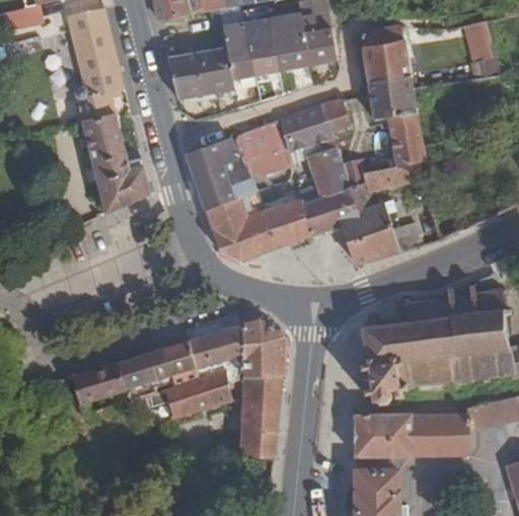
[(23,0),(25,9),(66,0),(23,0)]
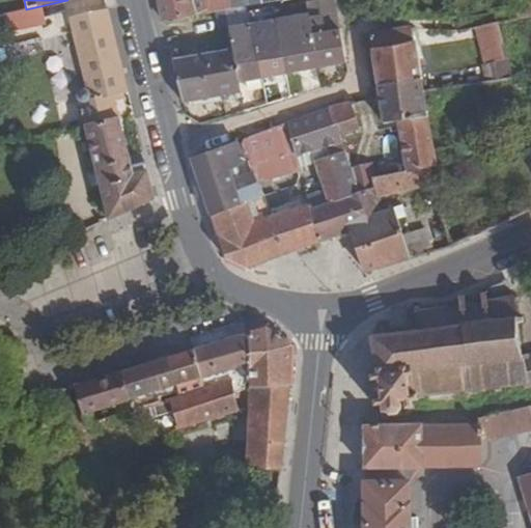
[(157,0),(162,21),(215,11),(226,9),(232,8),(261,3),(260,0),(157,0)]
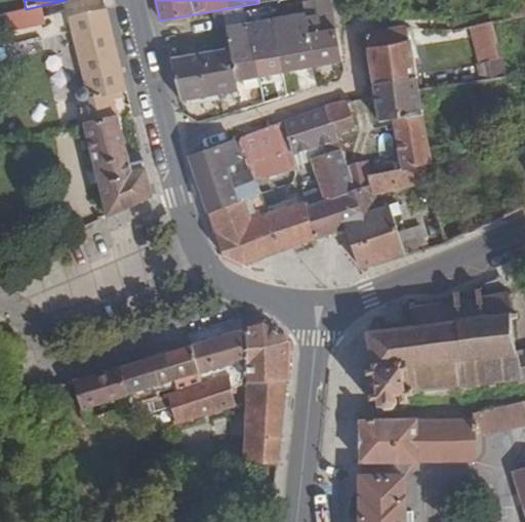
[(303,0),(305,13),(315,67),(341,62),(330,0),(303,0)]
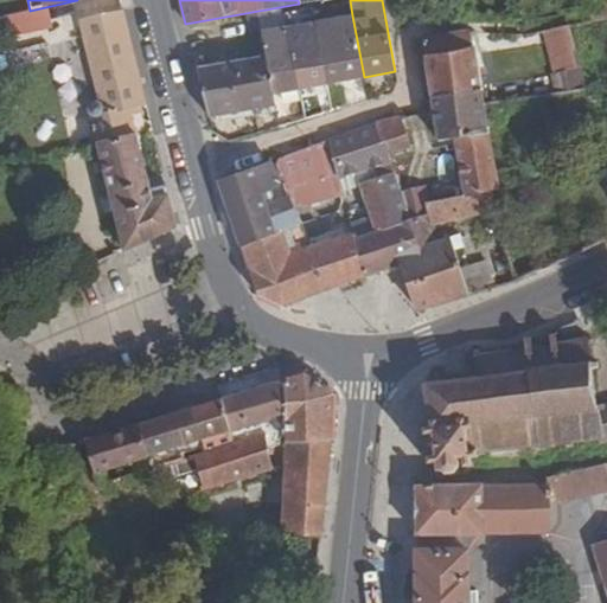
[(283,12),(286,25),(298,89),(327,84),(315,21),(313,6),(283,12)]
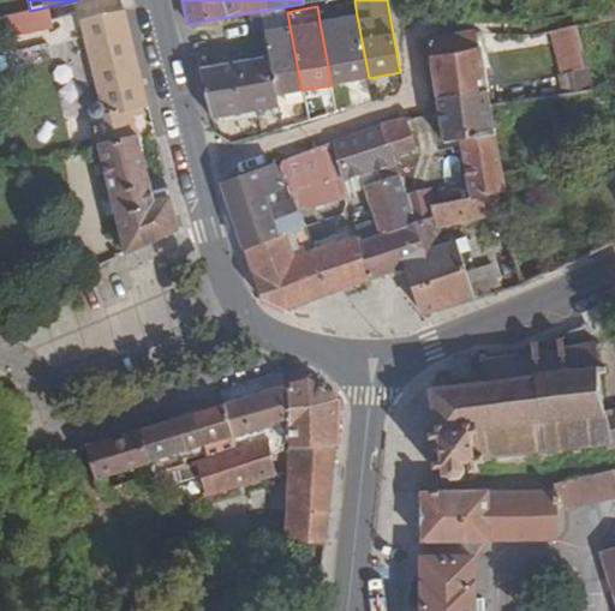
[(148,106),(124,10),(79,21),(97,99),(94,100),(90,102),(89,103),(88,106),(88,108),(88,111),(96,148),(139,137),(133,109),(148,106)]
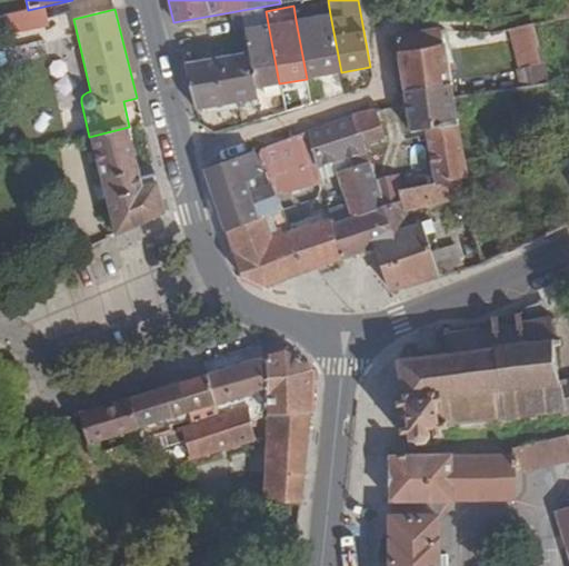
[(245,28),(251,27),(249,9),(242,10),(245,25),(245,28)]
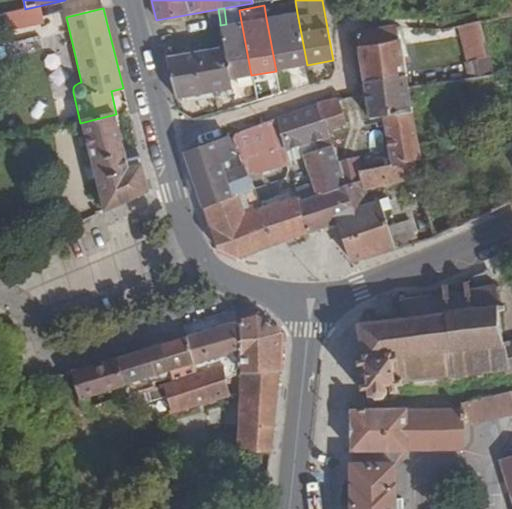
[(210,24),(220,22),(218,9),(207,11),(210,24)]
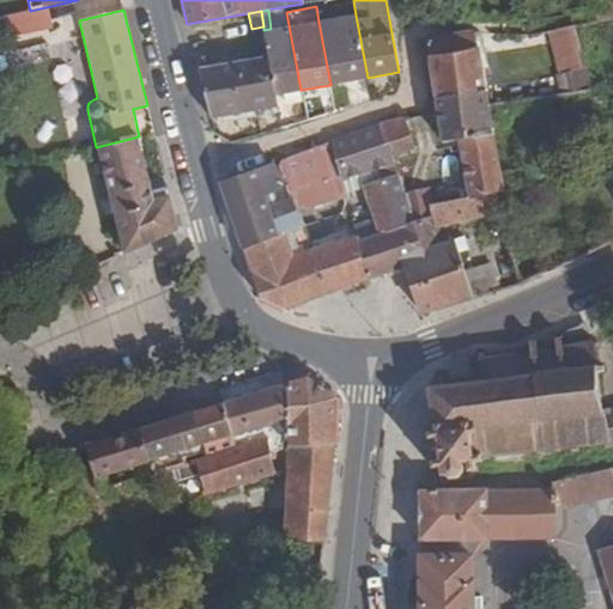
[(356,16),(319,22),(331,85),(368,78),(356,16)]
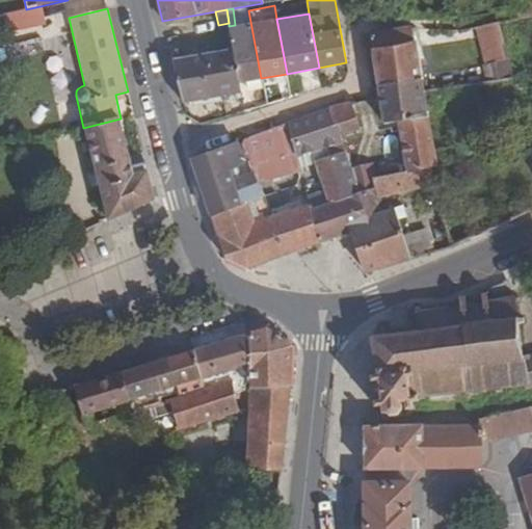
[(233,47),(239,83),(253,80),(261,78),(250,22),(235,25),(229,26),(233,47)]
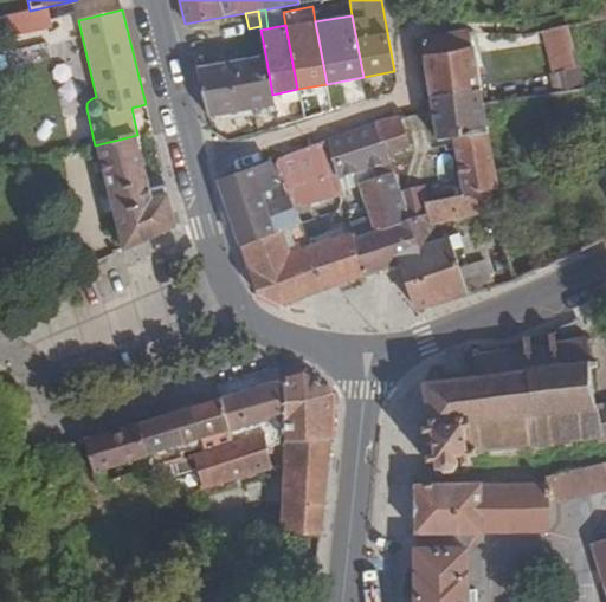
[(553,70),(578,66),(568,25),(542,30),(553,70)]
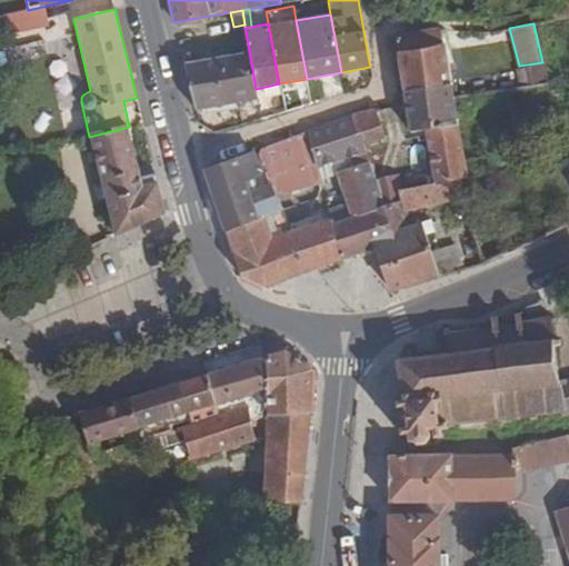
[(397,36),(399,51),(403,91),(451,83),(442,30),(442,28),(397,36)]
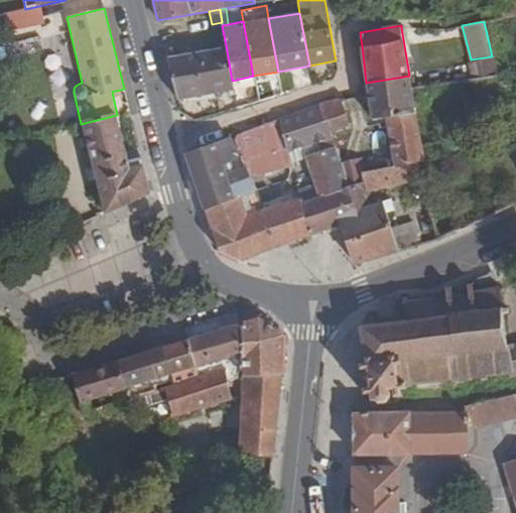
[(226,45),(165,56),(176,100),(214,93),(216,98),(235,94),(234,89),(232,81),(226,45)]
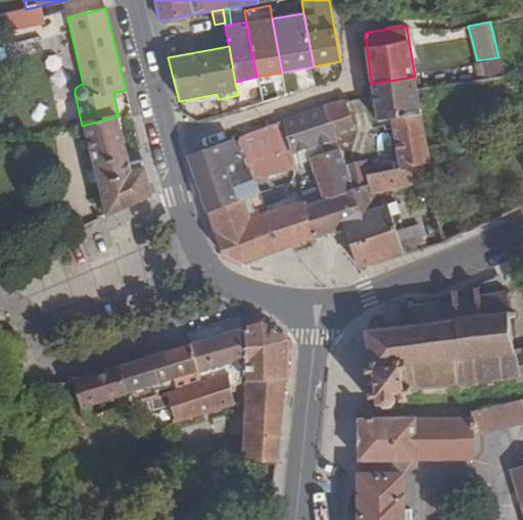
[(474,60),(477,79),(503,75),(498,57),(477,60),(474,60)]
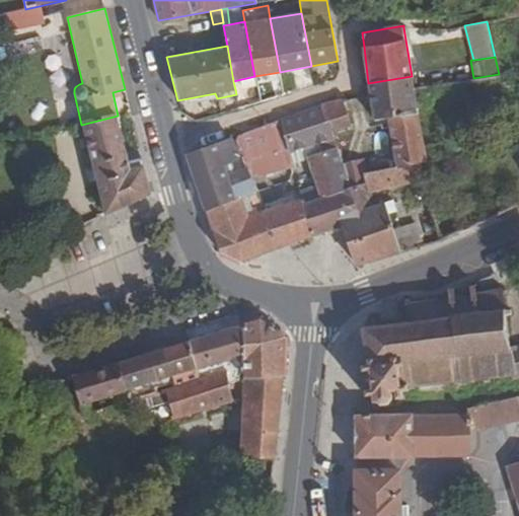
[(255,84),(254,76),(246,78),(247,85),(255,84)]
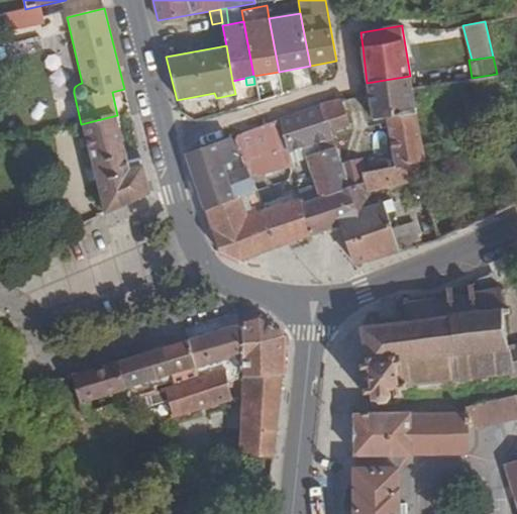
[(416,111),(412,86),(410,76),(367,83),(372,117),(386,115),(397,165),(418,161),(426,160),(416,111)]
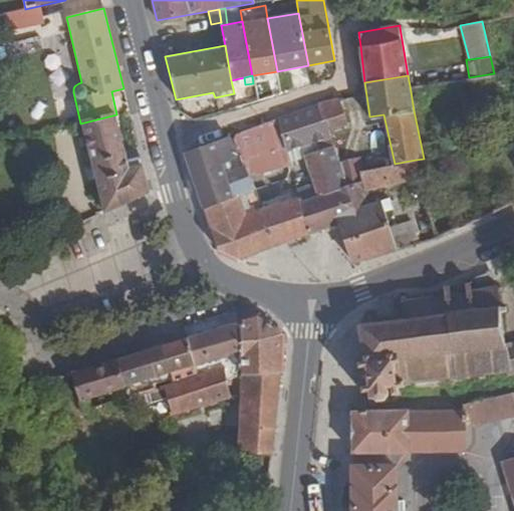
[(319,101),(329,130),(347,123),(340,97),(319,101)]
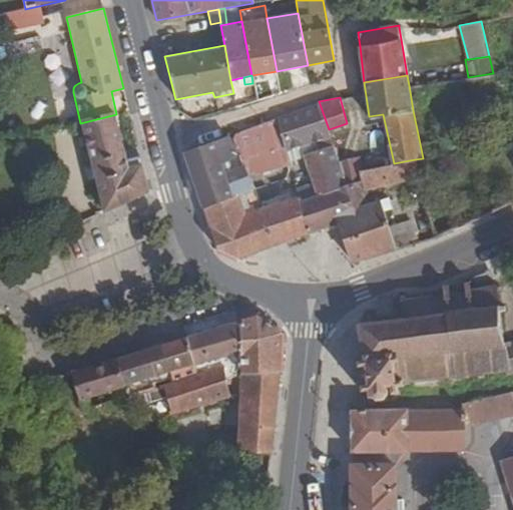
[(253,203),(238,209),(239,213),(224,219),(222,215),(207,221),(217,249),(239,261),(309,234),(297,202),(347,185),(339,162),(331,136),(319,101),(234,132),(242,153),(247,169),(249,174),(293,162),(288,149),(305,144),(307,152),(303,153),(313,183),(295,190),(297,194),(255,209),(253,203)]
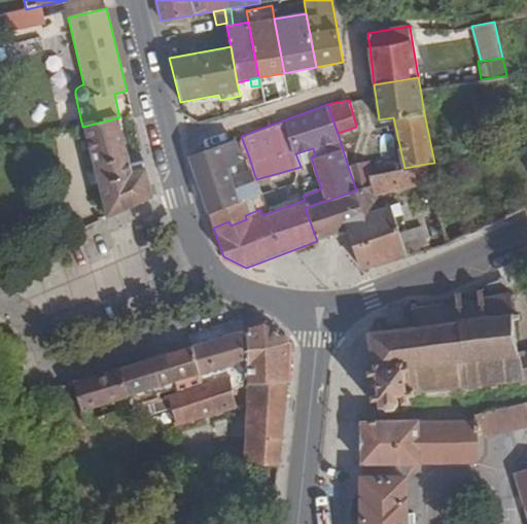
[(131,163),(119,117),(82,127),(107,216),(152,197),(143,160),(131,163)]
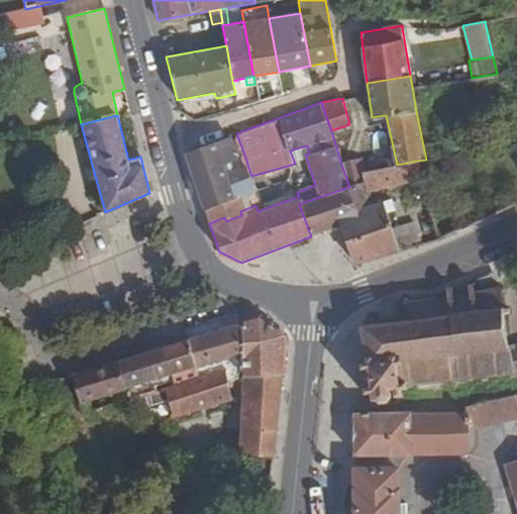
[(185,152),(204,209),(234,198),(256,190),(251,176),(249,171),(228,178),(223,165),(239,159),(238,157),(230,135),(189,150),(185,152)]
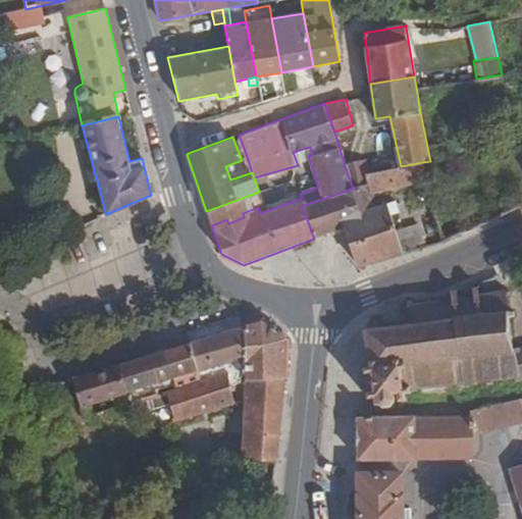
[(345,165),(353,189),(367,185),(368,173),(365,159),(345,165)]
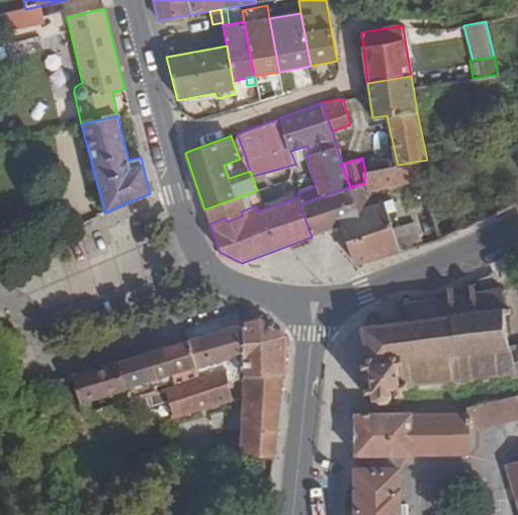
[(364,183),(366,189),(423,177),(419,161),(398,165),(365,172),(364,183)]
